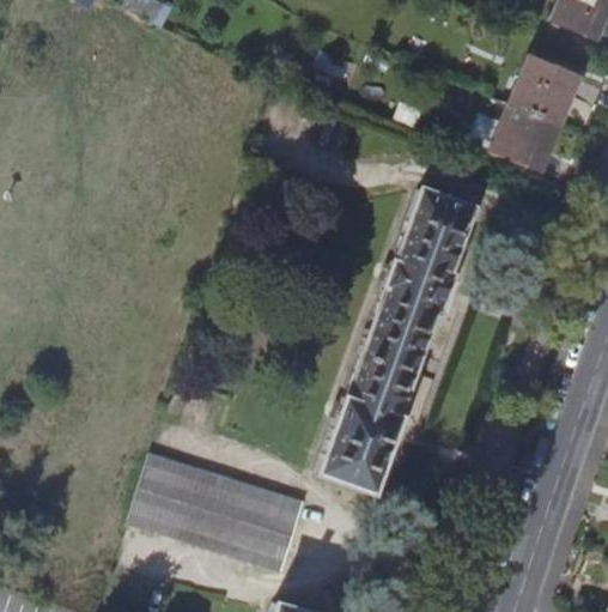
[(567,0),(558,22),(600,41),(607,23),(607,0),(567,0)]
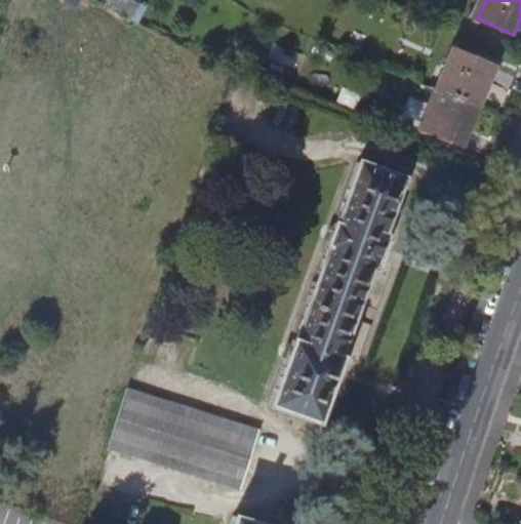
[(441,88),(483,106),(499,66),(458,47),(441,88)]
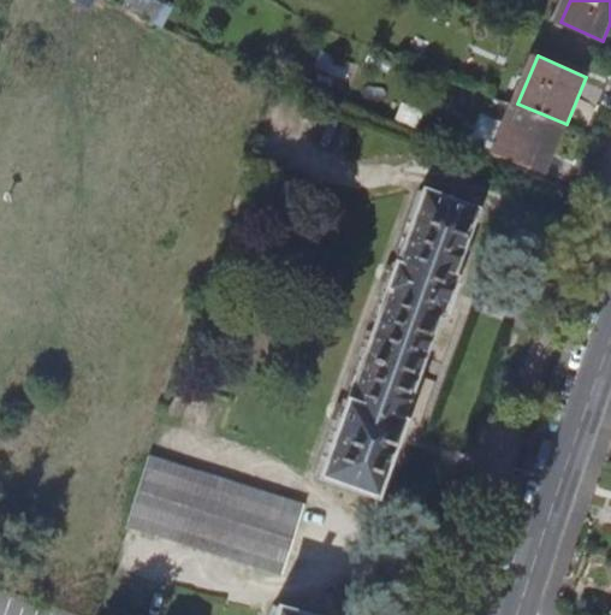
[(567,124),(517,104),(497,151),(547,171),(567,124)]
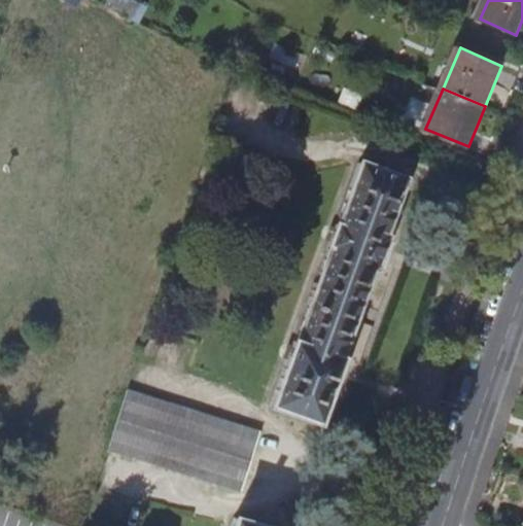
[(362,161),(279,409),(326,424),(344,370),(384,252),(409,176),(362,161)]
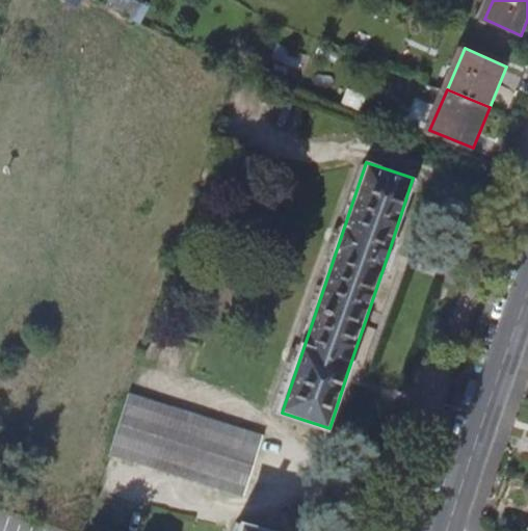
[(173,471),(190,412),(132,394),(113,454),(173,471)]
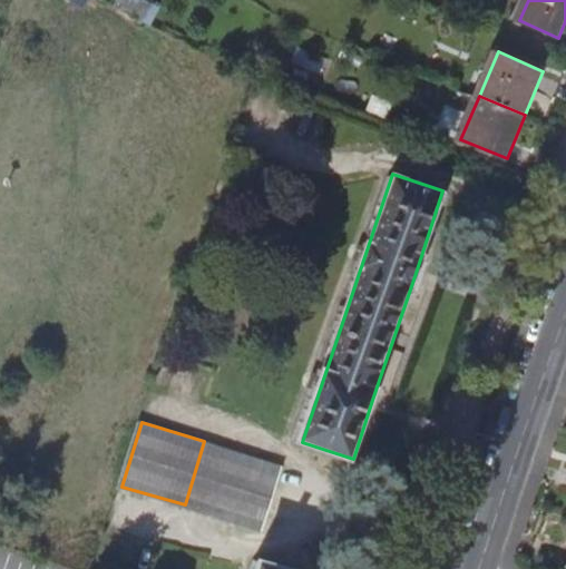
[(204,441),(185,504),(266,528),(285,464),(204,441)]
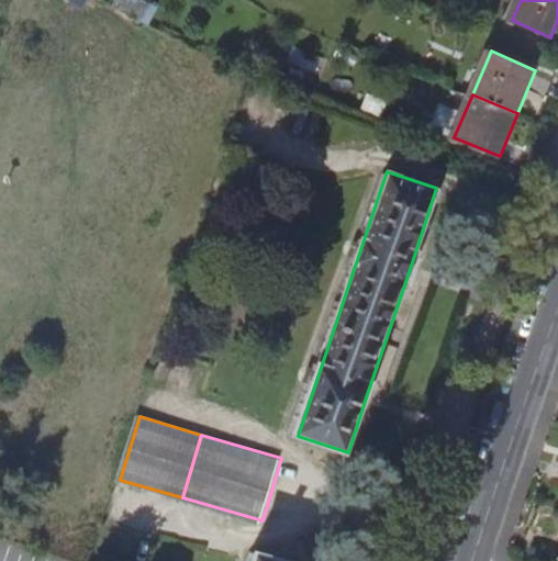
[(298,560),(253,549),(248,560),(298,560)]
